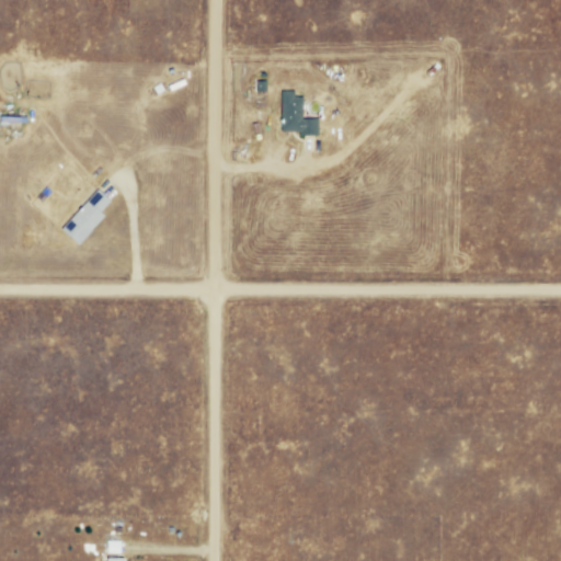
[(258,80),(268,80),(268,91),(258,91),(258,80)]
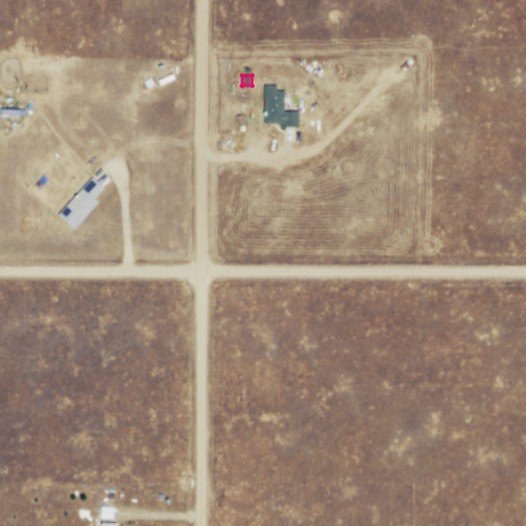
[(265,84),(265,124),(300,124),(300,109),(286,109),(286,89),(276,89),(276,85),(265,84)]
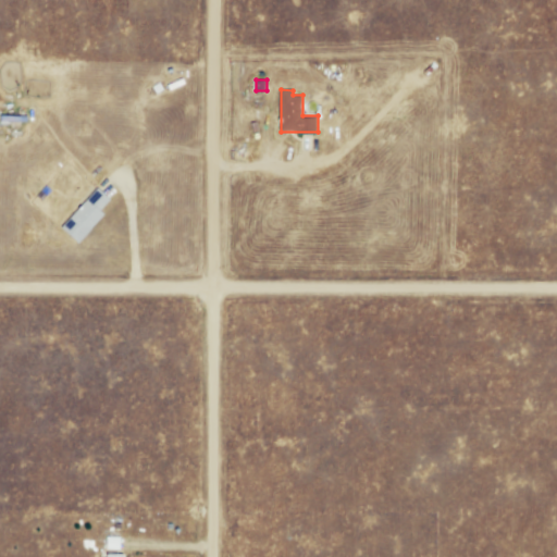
[(1,114),(28,115),(28,123),(22,123),(21,128),(12,128),(12,122),(1,121),(1,114)]
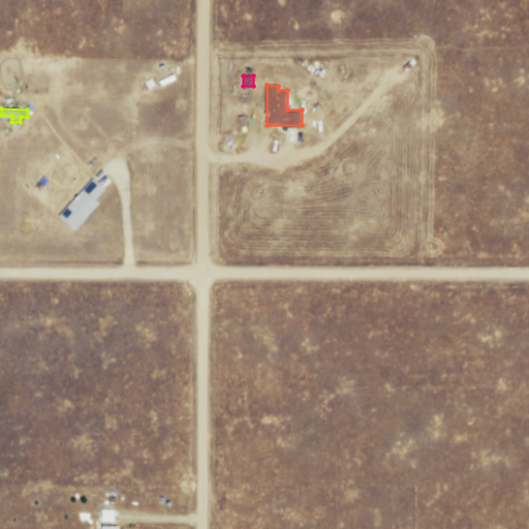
[(94,179),(61,216),(75,229),(100,203),(96,199),(105,189),(94,179)]
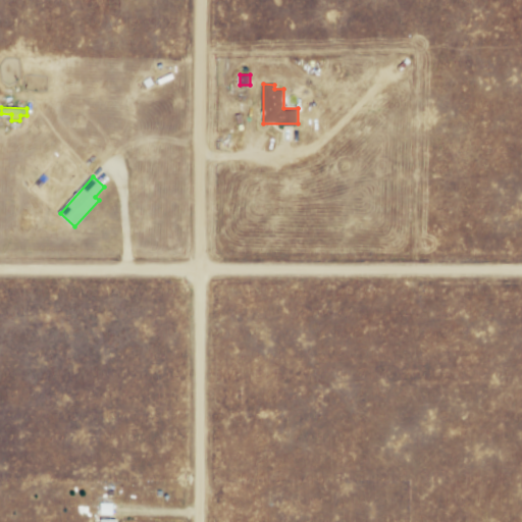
[(101,503),(115,504),(114,516),(100,515),(101,503)]
